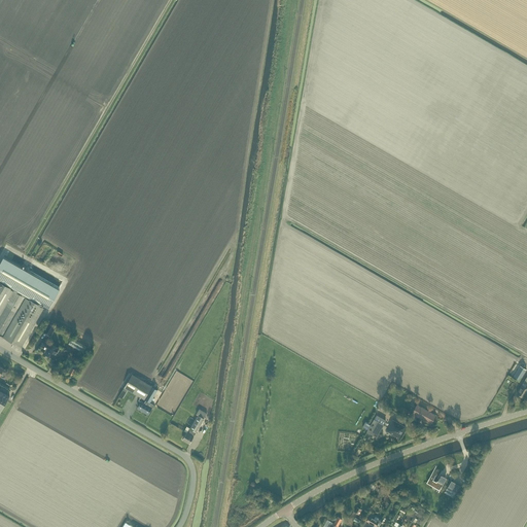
[(49,308),(60,289),(4,257),(0,264),(0,335),(22,347),(44,308),(41,306),(43,304),(49,308)]
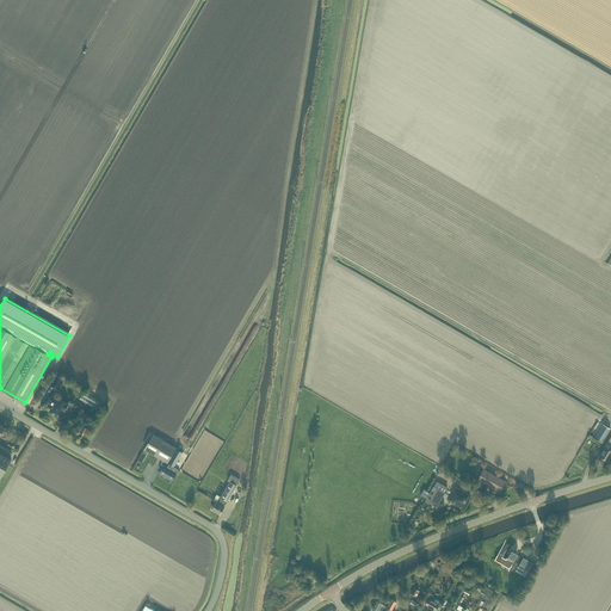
[(60,388),(65,380),(56,375),(51,383),(60,388)]
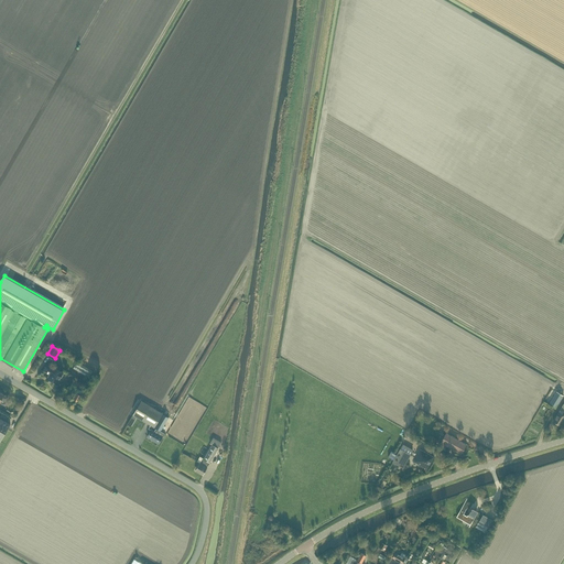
[(79,367),(94,377),(98,370),(83,361),(79,367)]
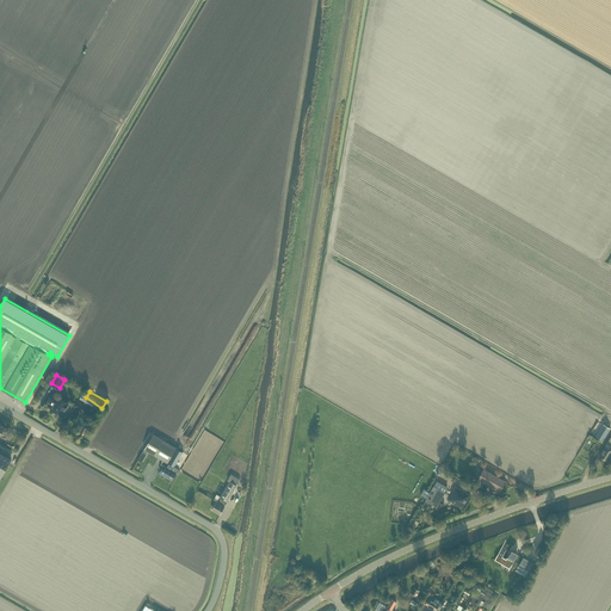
[(55,411),(55,412),(59,414),(60,413),(62,415),(65,412),(65,413),(68,406),(69,403),(59,399),(53,395),(49,401),(55,405),(53,409),(55,411)]
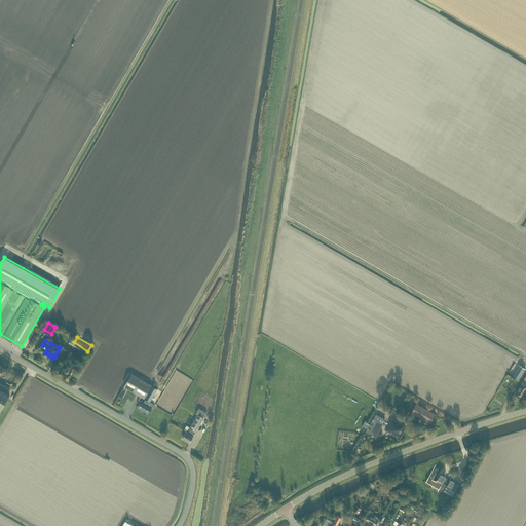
[(77,368),(74,366),(75,364),(73,362),(71,365),(67,372),(73,376),(77,368)]
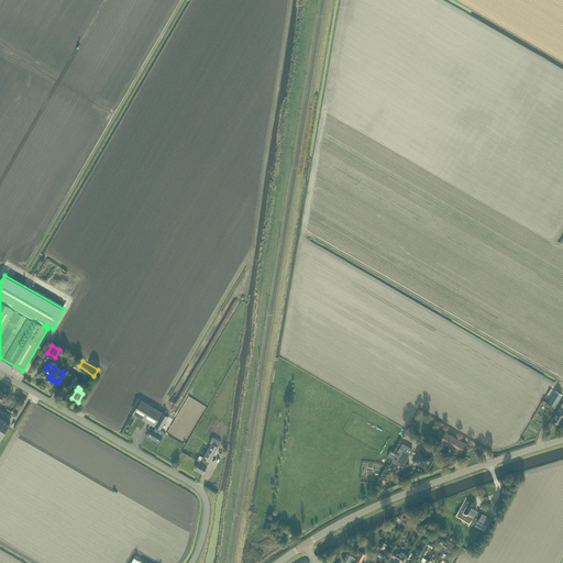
[(548,404),(554,408),(562,395),(555,390),(548,404)]
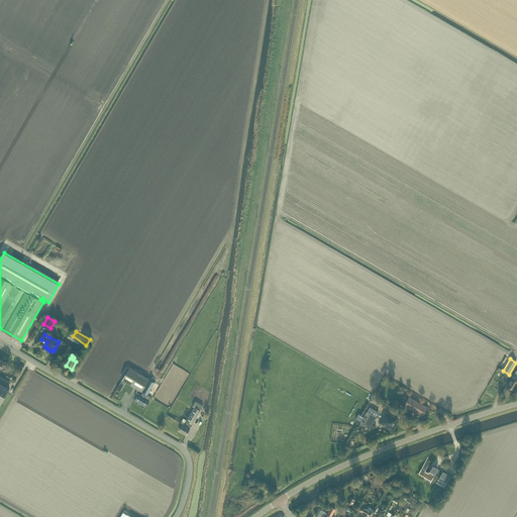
[(10,388),(6,386),(8,384),(1,380),(0,382),(0,368),(0,369),(4,363),(0,359),(0,404),(0,405),(10,388)]
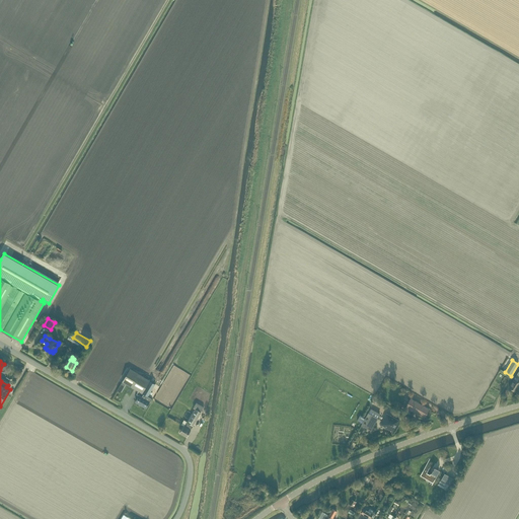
[(130,368),(123,381),(126,383),(131,386),(144,394),(142,396),(140,394),(136,401),(146,408),(149,401),(150,402),(152,399),(153,398),(148,396),(155,383),(152,381),(139,373),(130,368)]
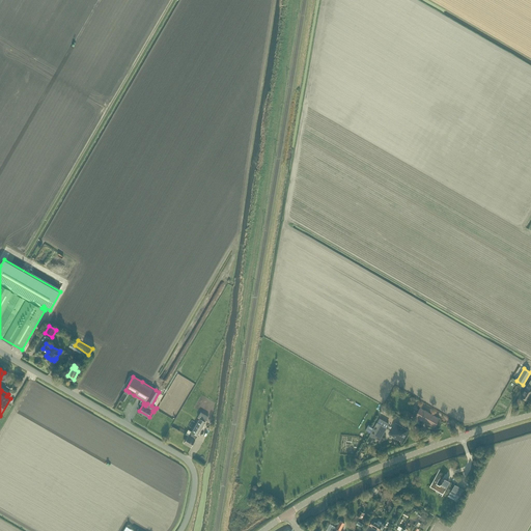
[(528,400),(529,397),(530,397),(530,396),(530,379),(527,386),(528,386),(527,387),(521,396),(528,400)]
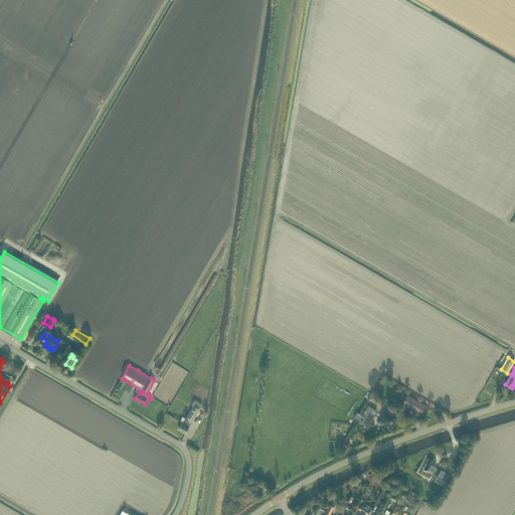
[(122,378),(117,387),(120,389),(125,380),(122,378)]
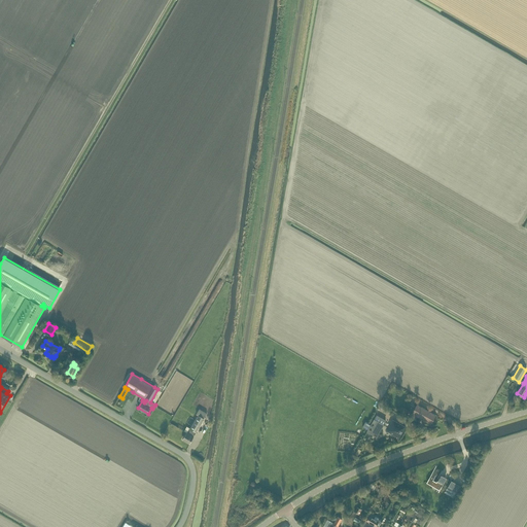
[(431,424),(436,415),(417,405),(412,414),(413,414),(412,416),(415,418),(416,416),(424,420),(423,422),(426,424),(427,422),(431,424)]
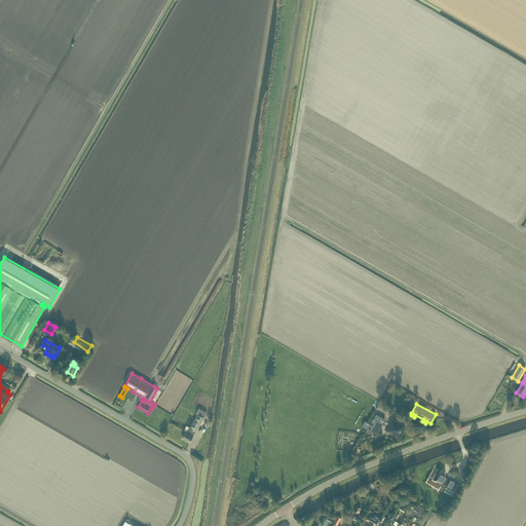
[(189,443),(193,436),(207,412),(199,408),(196,413),(198,414),(190,427),(187,425),(184,430),(187,431),(183,439),(189,443)]
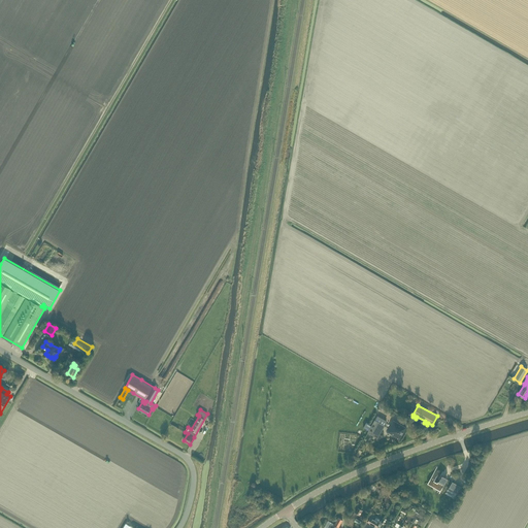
[(368,432),(377,438),(385,425),(375,420),(371,425),(369,430),(368,432)]
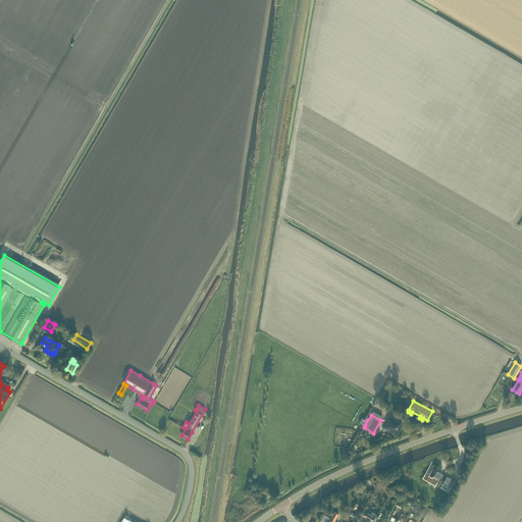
[(396,433),(402,423),(389,416),(383,427),(396,433)]
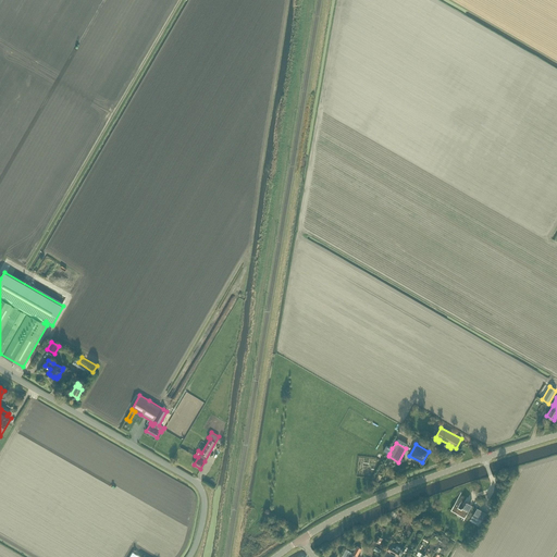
[(450,510),(465,518),(463,520),(472,505),(467,502),(461,509),(460,509),(459,508),(458,507),(460,503),(457,500),(450,510)]
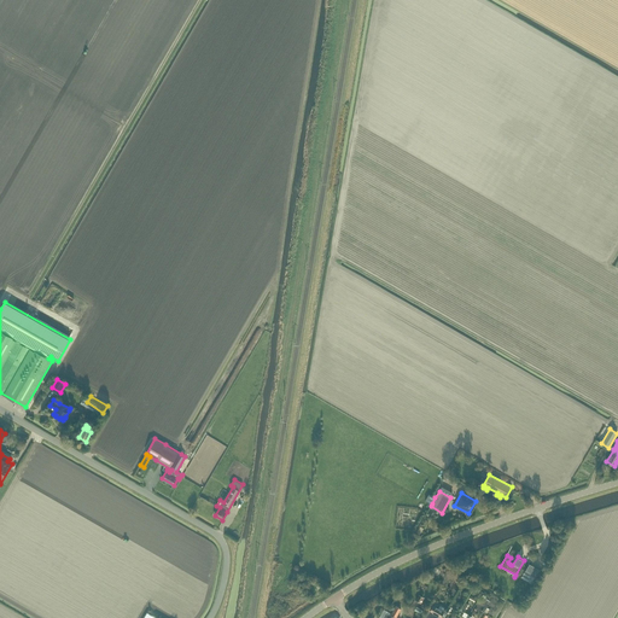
[(531,583),(540,570),(530,563),(522,577),(531,583)]
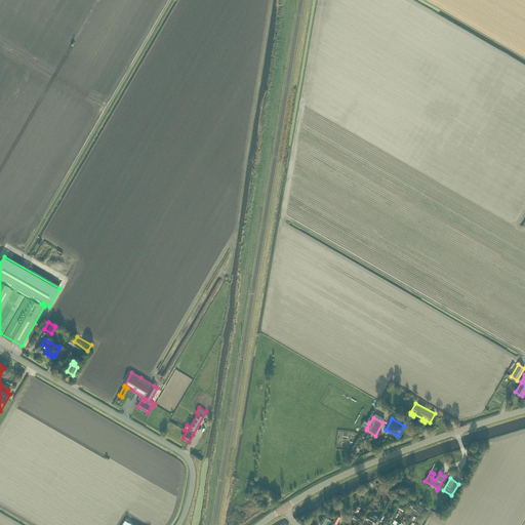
[(338,524),(337,524),(341,517),(336,514),(332,522),(328,520),(325,524),(338,524)]
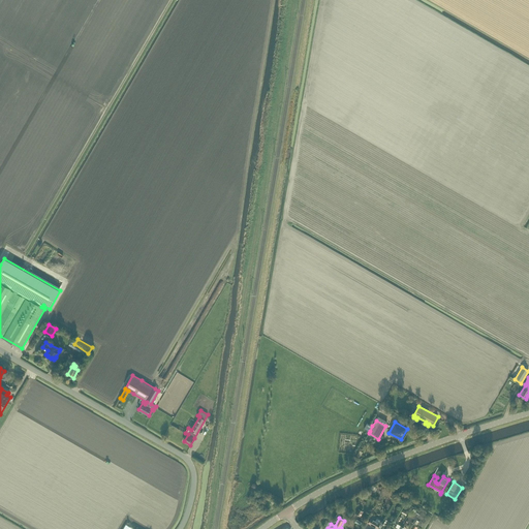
[(380,528),(383,525),(372,519),(369,524),(376,527),(374,528),(380,528)]
